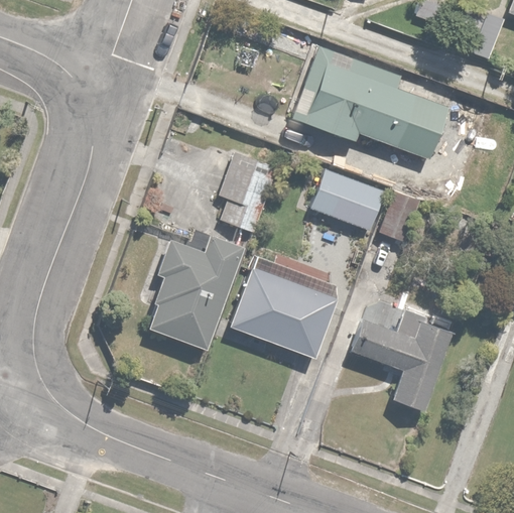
[(426,0),(422,0),(415,18),(434,27),(443,7),(426,0)]
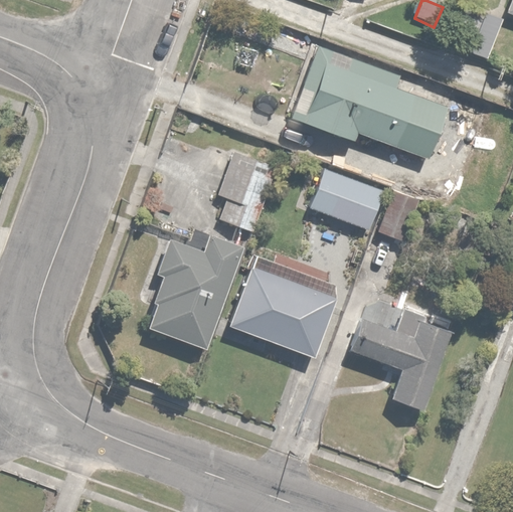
[(487,61),(505,19),(471,4),(452,46),(487,61)]
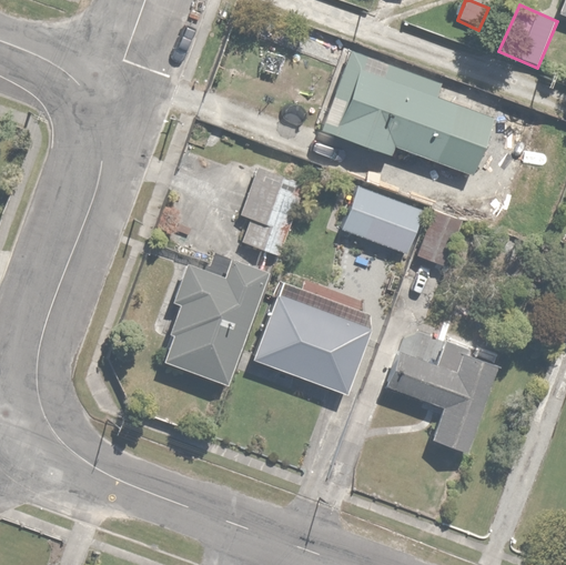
[(440,88),(347,52),(317,128),(392,157),(395,147),(473,177),(493,124),(434,101),(440,88)]
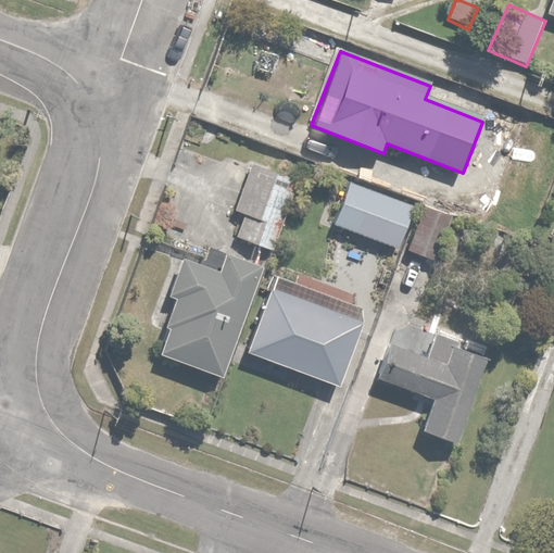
[(269,250),(293,190),(250,172),(231,215),(244,221),(238,236),(269,250)]
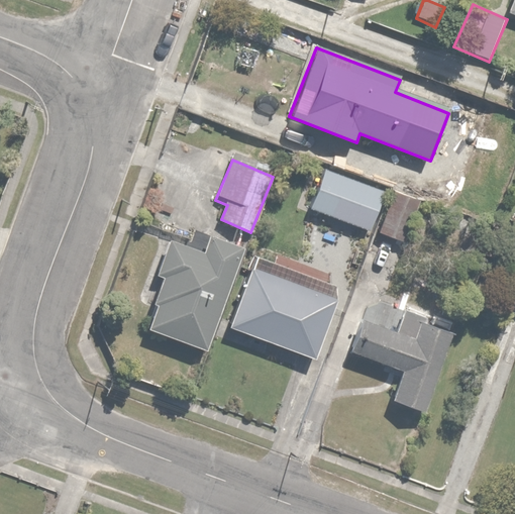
[(383,191),(326,170),(311,209),(368,231),(383,191)]
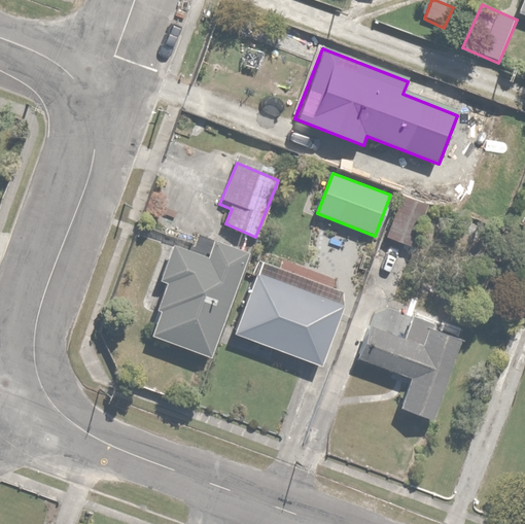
[(423,209),(403,201),(388,237),(408,245),(423,209)]
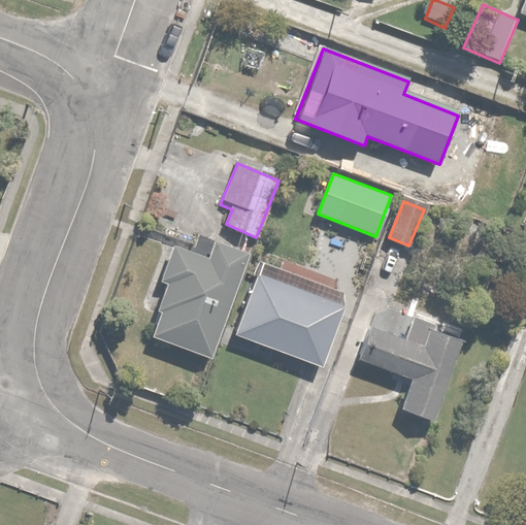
[(208,357),(247,255),(212,243),(205,262),(173,250),(161,284),(169,287),(151,335),(208,357)]
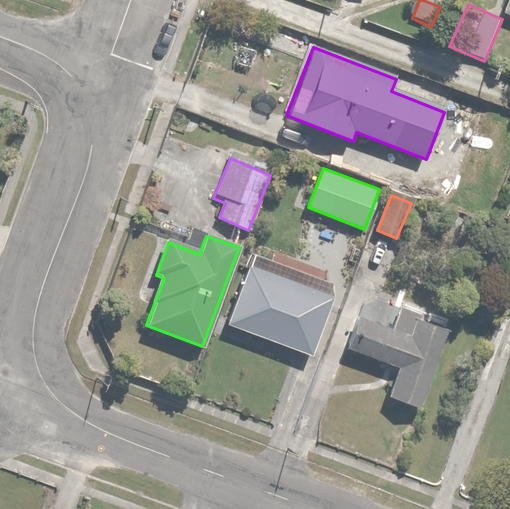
[(249,267),(227,324),(310,355),(331,298),(249,267)]
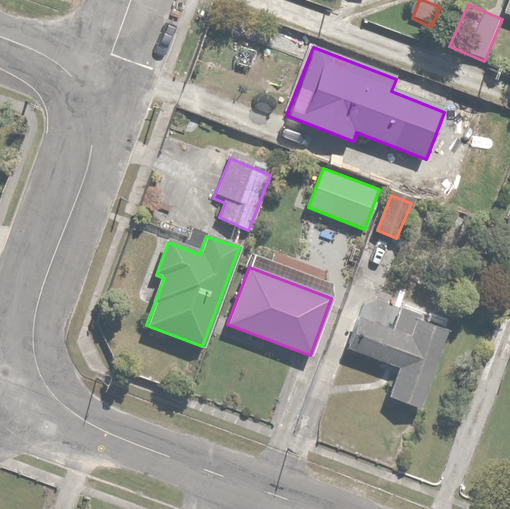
[(415,408),(446,331),(447,327),(400,308),(390,332),(358,319),(345,352),(396,372),(386,397),(415,408)]
